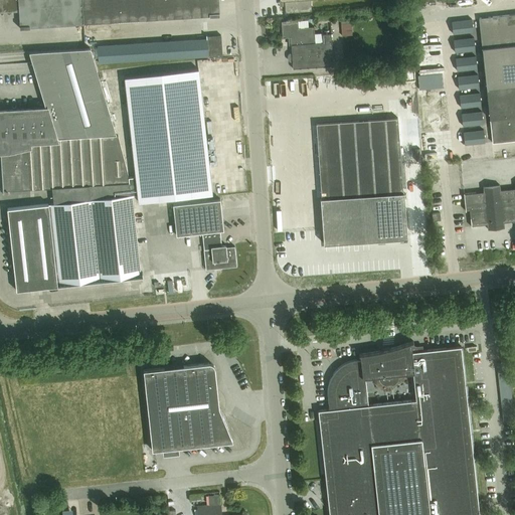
[(218,0),(0,0),(0,11),(22,10),(23,23),(20,24),(20,27),(83,23),(210,15),(210,16),(219,15),(218,0)]
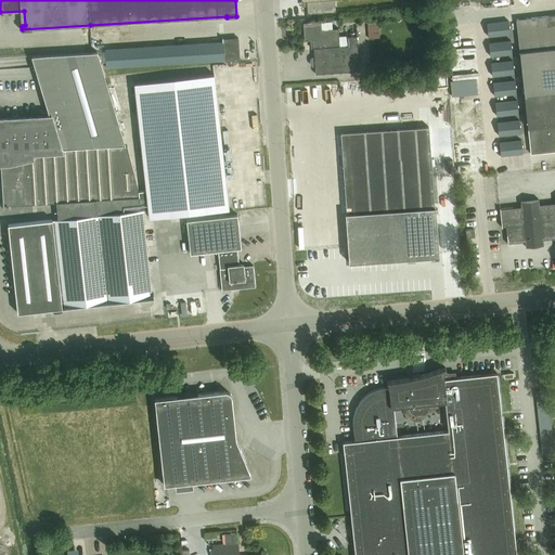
[(301,0),(307,0),(308,13),(336,11),(335,0),(301,0)]
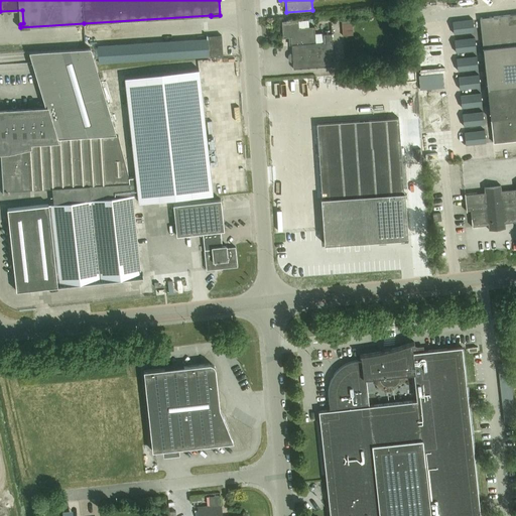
[(515,14),(481,18),(494,143),(515,140),(515,14)]
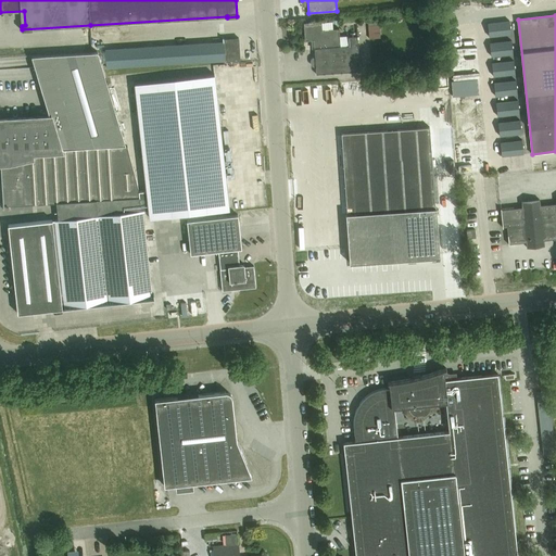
[(314,40),(315,57),(313,57),(312,58),(311,60),(311,62),(312,64),(314,65),(315,65),(316,73),(361,71),(357,36),(349,36),(350,46),(341,46),(339,28),(323,29),(321,21),(303,22),(305,40),(314,40)]
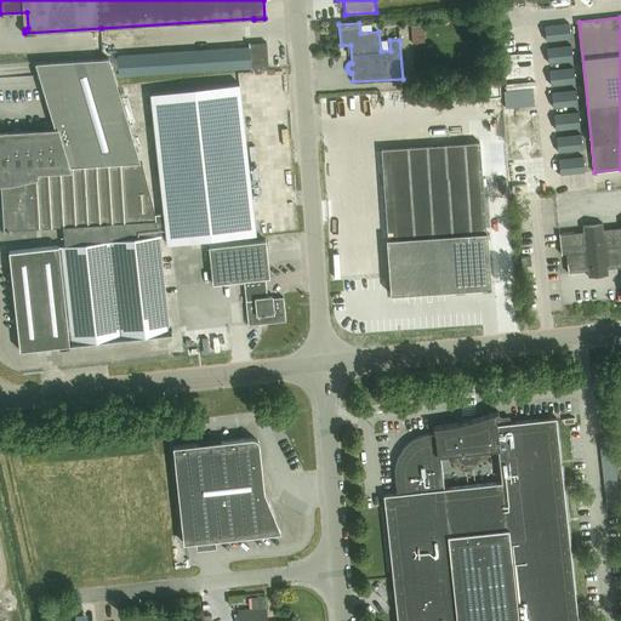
[(425,41),(423,23),(411,24),(412,41),(425,41)]
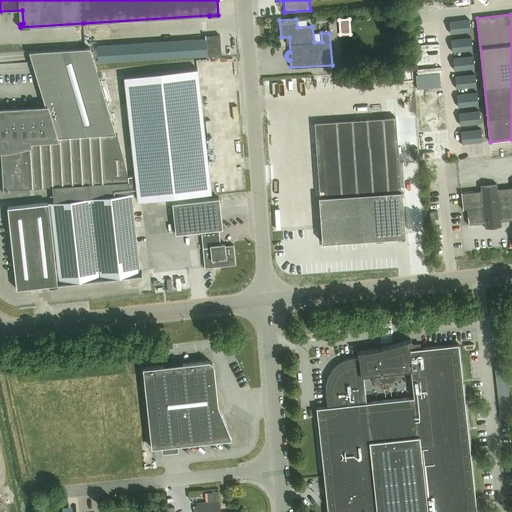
[(471,19),(450,21),(452,33),(472,31),(471,19)]
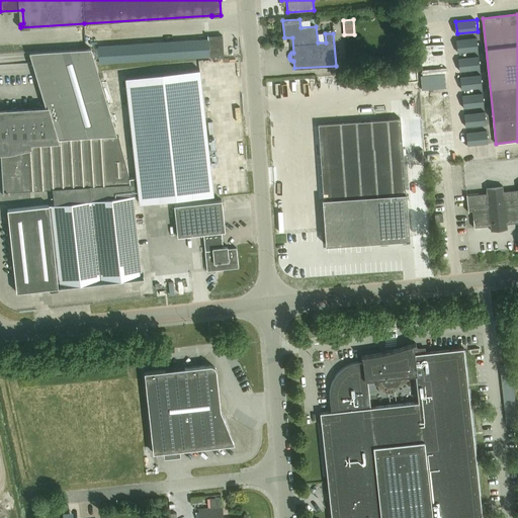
[(99,62),(224,55),(223,34),(207,35),(207,37),(98,45),(99,62)]
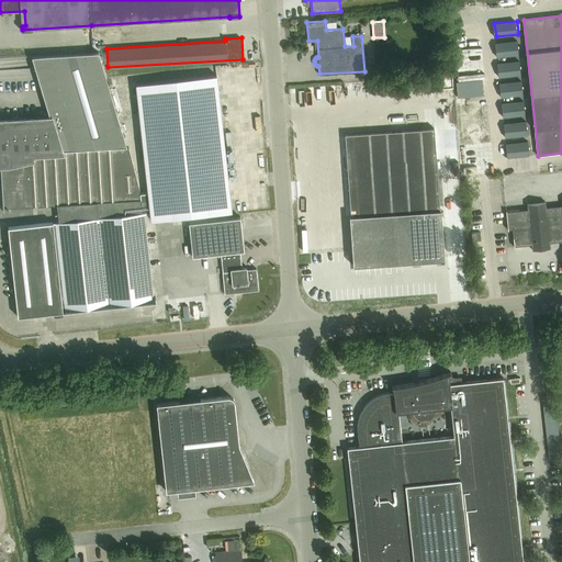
[(519,41),(496,43),(498,56),(520,54),(519,41)]
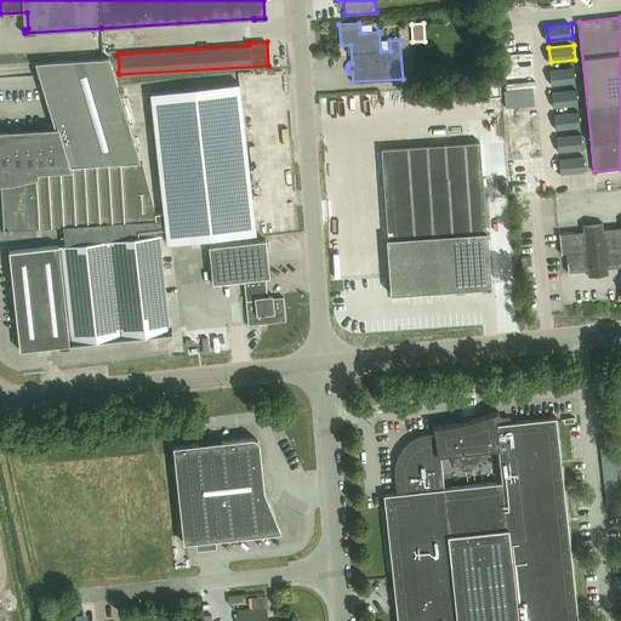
[(537,49),(513,51),(514,66),(539,63),(537,49)]
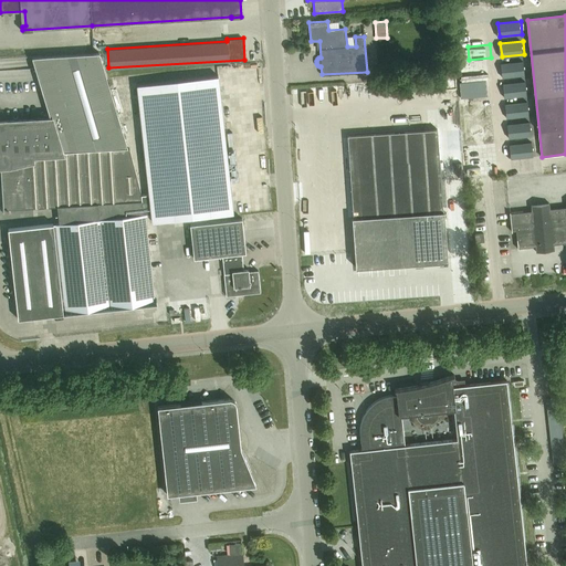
[(35,55),(33,55),(35,63),(45,98),(51,117),(119,116),(100,51),(35,55)]
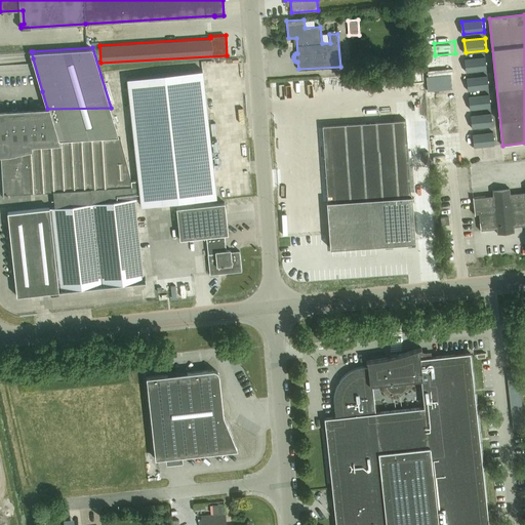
[(487,56),(466,58),(468,71),(488,69),(487,56)]
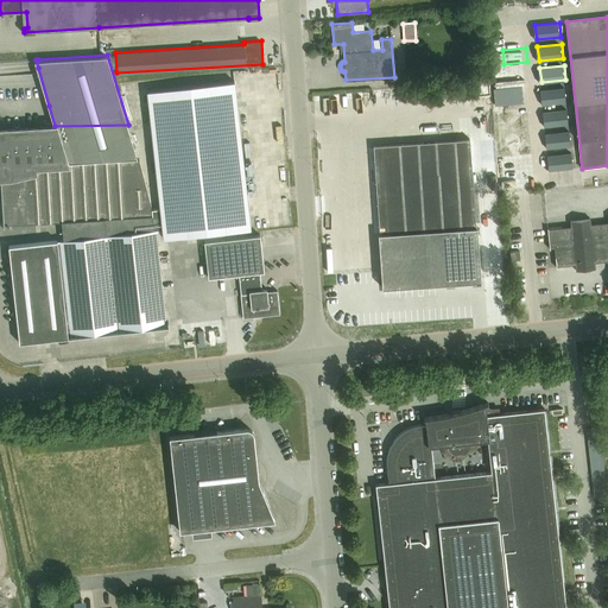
[(234,81),(147,90),(160,211),(152,213),(154,229),(158,229),(163,229),(163,230),(164,238),(251,228),(234,81)]
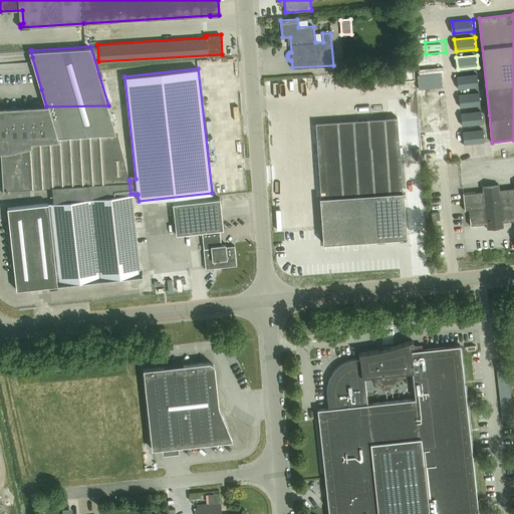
[(479,73),(458,75),(460,87),(480,84),(479,73)]
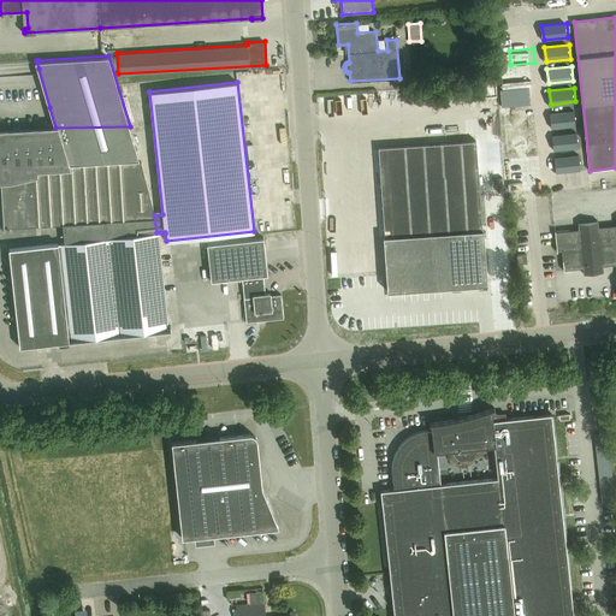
[(507,107),(531,105),(529,90),(505,93),(507,107)]
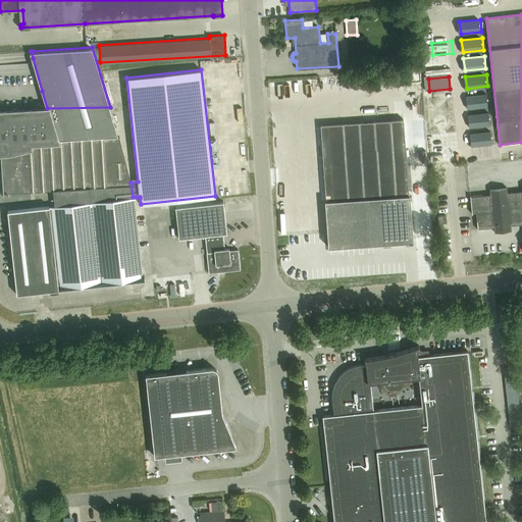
[(488,92),(467,95),(469,107),(489,104),(488,92)]
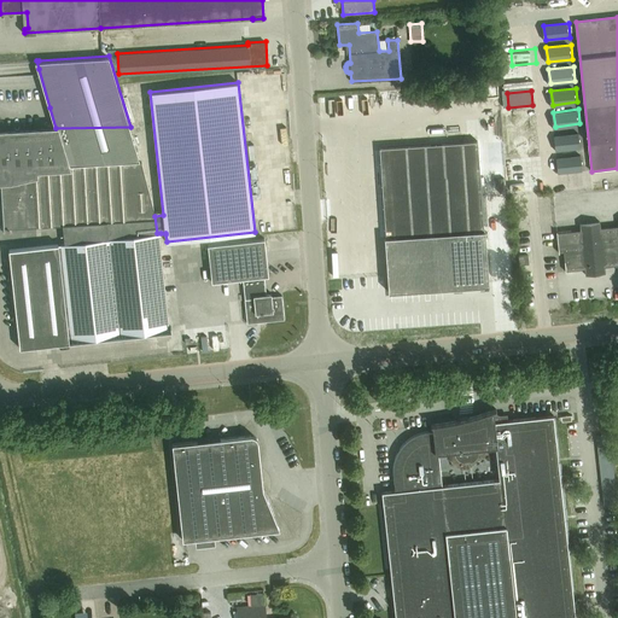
[(0,159),(1,170),(39,168),(76,165),(140,162),(130,127),(56,128),(39,129),(0,130),(0,159)]
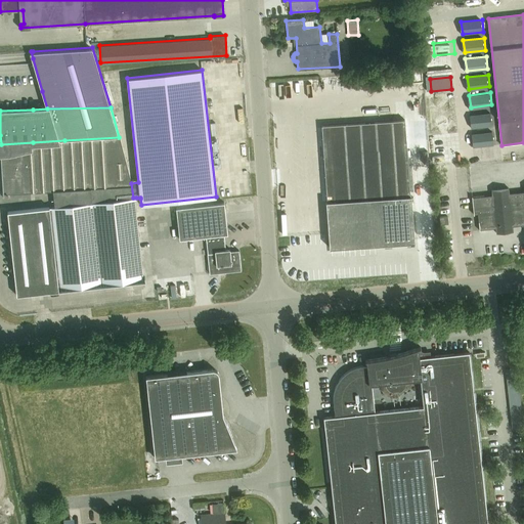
[(492,111),(471,114),(473,125),(493,123),(492,111)]
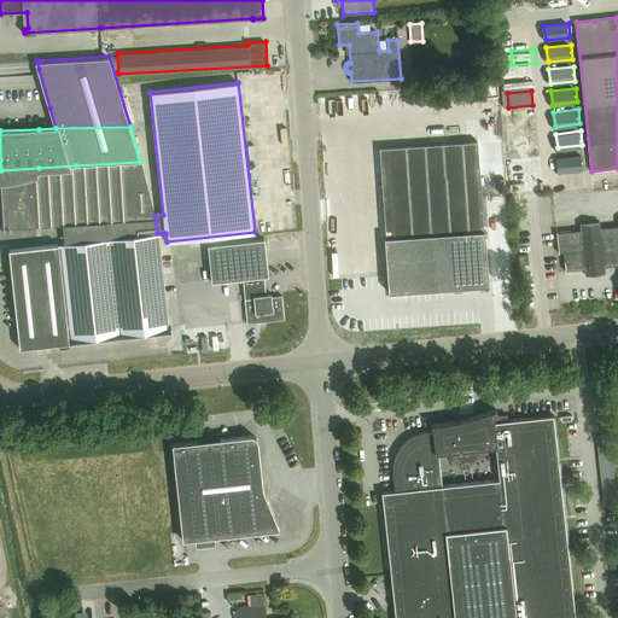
[(389,292),(489,285),(485,231),(483,231),(477,141),(380,147),(386,239),(385,239),(389,292)]
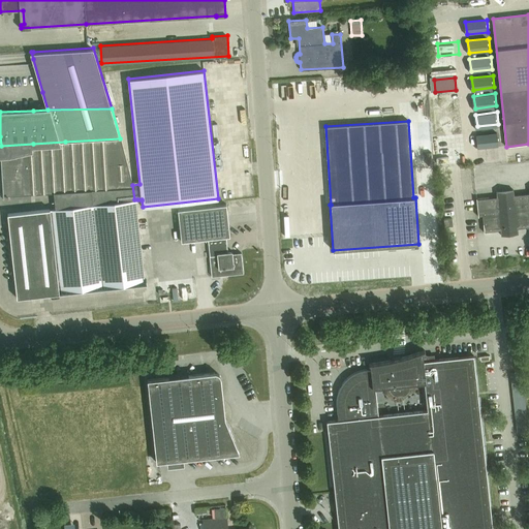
[(499,130),(477,132),(479,145),(500,143),(499,130)]
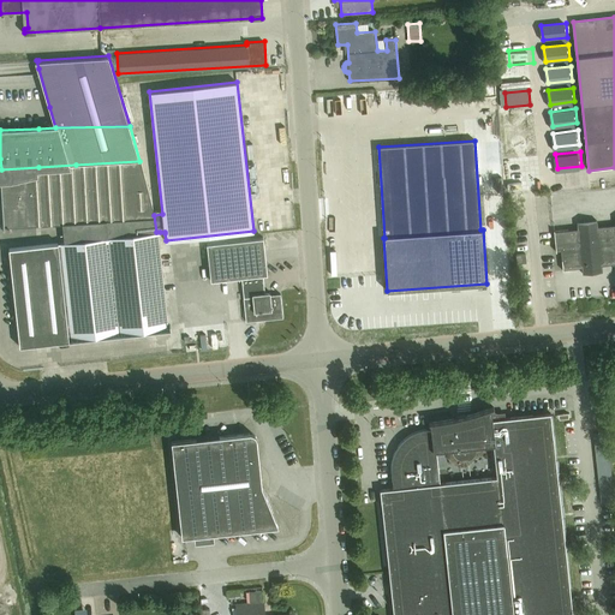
[(29,226),(39,226),(64,224),(65,239),(59,240),(59,243),(10,249),(19,342),(171,329),(160,232),(156,232),(154,215),(154,213),(142,161),(139,161),(76,165),(39,167),(1,169),(5,227),(29,226)]
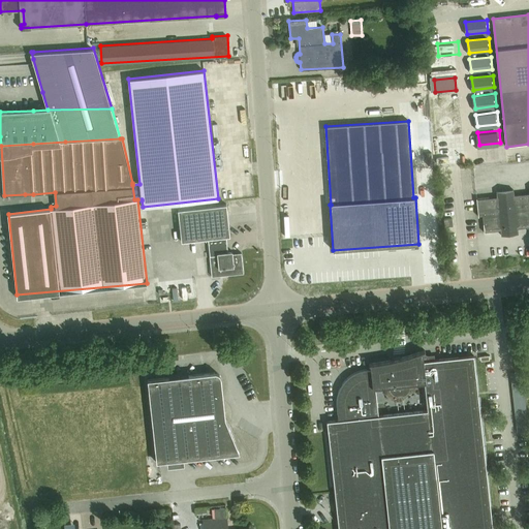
[(528,193),(515,195),(515,190),(497,191),(498,197),(477,199),(479,216),(484,216),(485,231),(501,229),(502,235),(519,232),(519,227),(528,226),(528,193)]
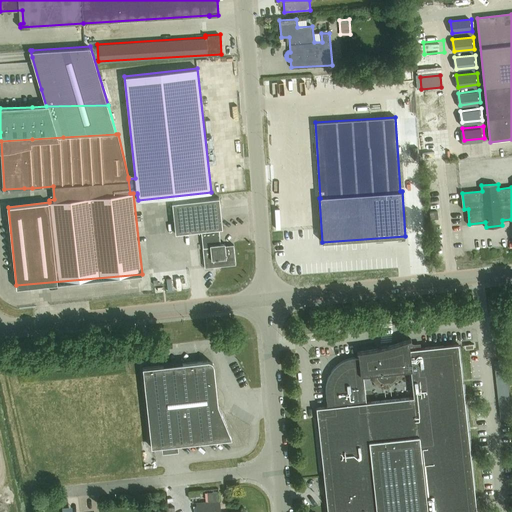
[(218,228),(223,228),(219,197),(172,203),(175,233),(201,230),(218,228)]
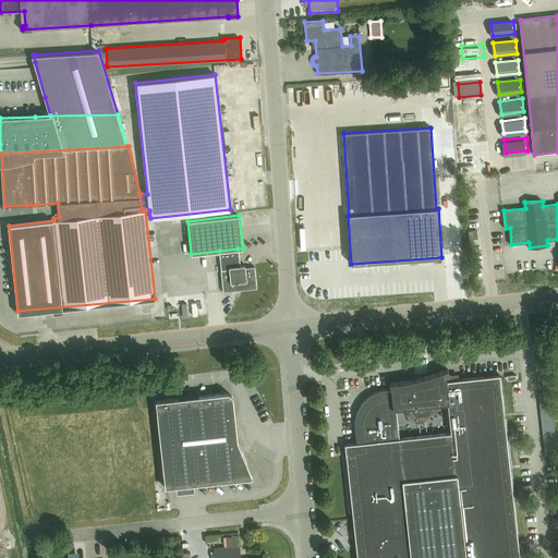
[(476,230),(469,231),(469,239),(477,238),(476,230)]
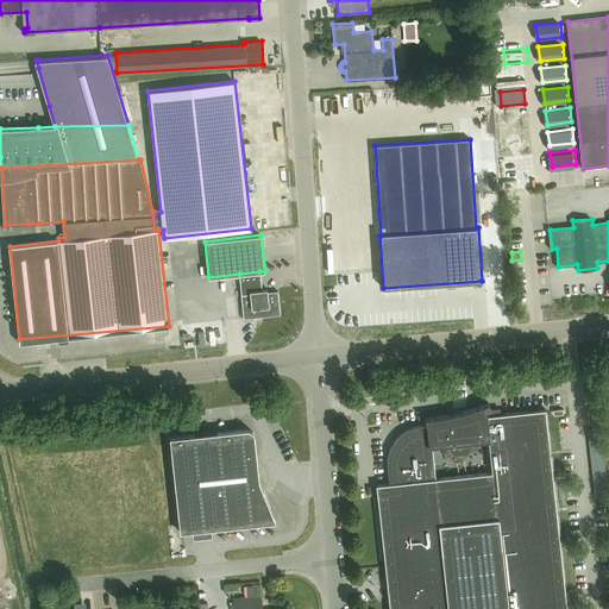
[(259,271),(239,274),(242,294),(250,294),(250,290),(262,289),(259,271)]
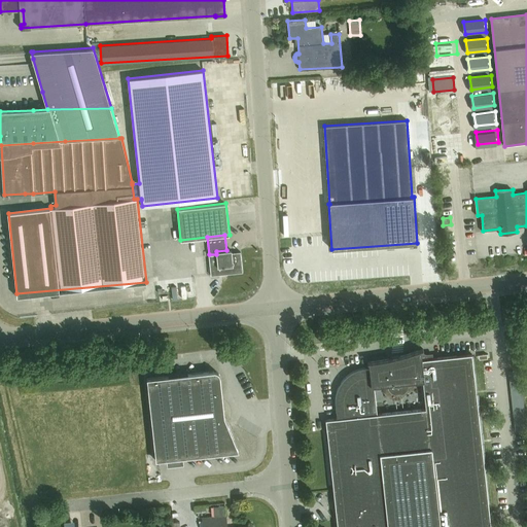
[(211,275),(243,272),(240,251),(232,252),(232,249),(226,250),(216,251),(216,254),(209,254),(211,275)]
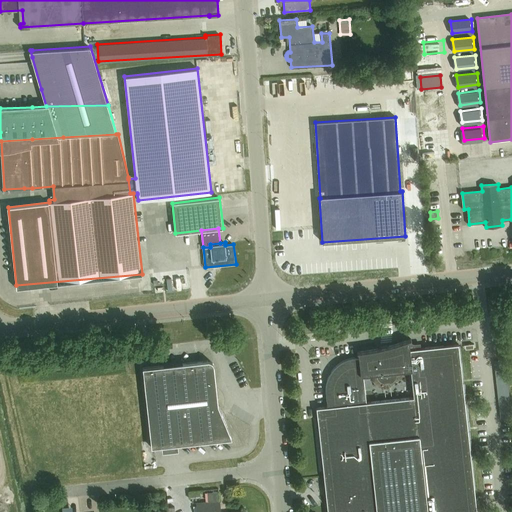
[(476,511),(458,344),(421,348),(420,345),(409,347),(409,341),(411,340),(411,339),(403,342),(398,343),(393,345),(389,346),(386,347),(380,348),(373,350),(369,350),(364,351),(357,352),(357,353),(358,353),(358,357),(356,358),(354,358),(352,358),(349,359),(348,359),(345,360),(343,361),(341,363),(339,364),(337,365),(335,367),(333,369),(332,371),(331,373),(330,374),(329,375),(328,377),(327,380),(327,382),(326,383),(326,385),(326,386),(326,387),(326,389),(325,391),(326,393),(327,407),(316,408),(327,511),(476,511)]
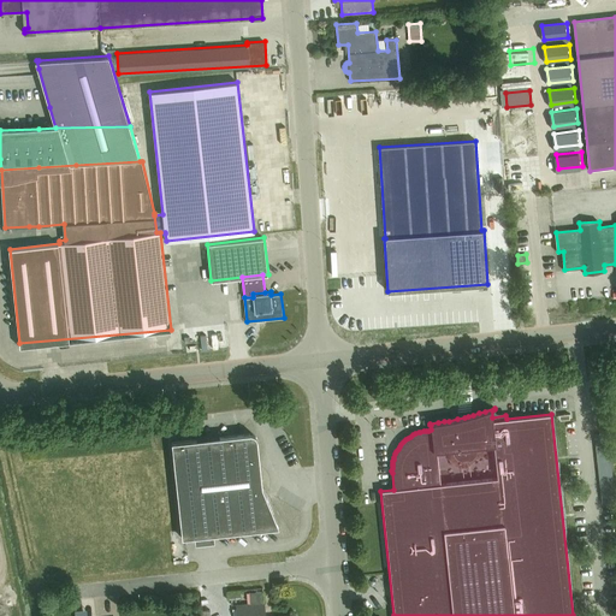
[(597,427),(609,426),(608,414),(596,415),(597,427)]
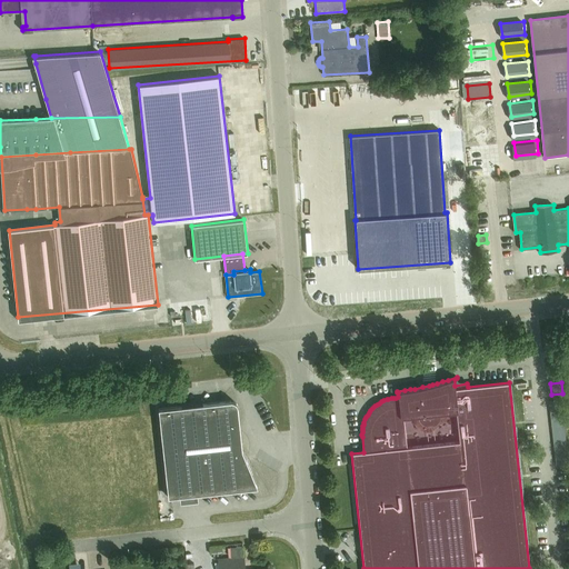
[(242,450),(238,407),(237,406),(237,405),(236,403),(235,402),(233,401),(232,401),(231,401),(158,409),(168,498),(258,488),(242,450)]
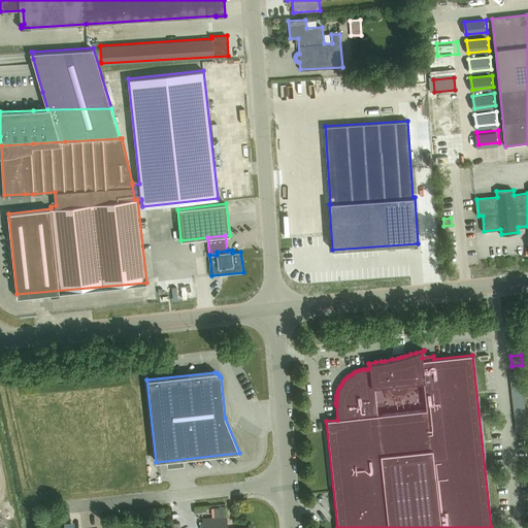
[(221,518),(203,520),(203,527),(226,527),(226,518),(225,506),(220,507),(221,518)]
